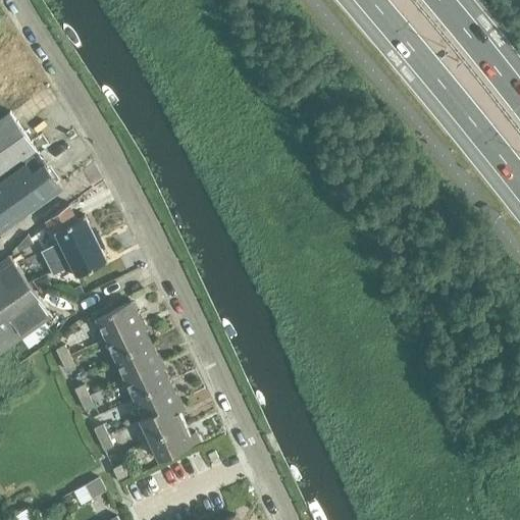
[(0,232),(61,190),(37,155),(39,154),(9,113),(0,119),(0,232)]
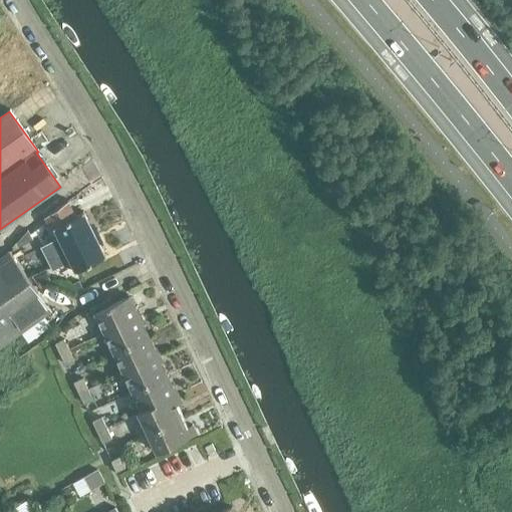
[(58,239),(39,248),(45,260),(93,235),(82,212),(74,216),(67,201),(44,218),(50,229),(53,228),(58,239)]
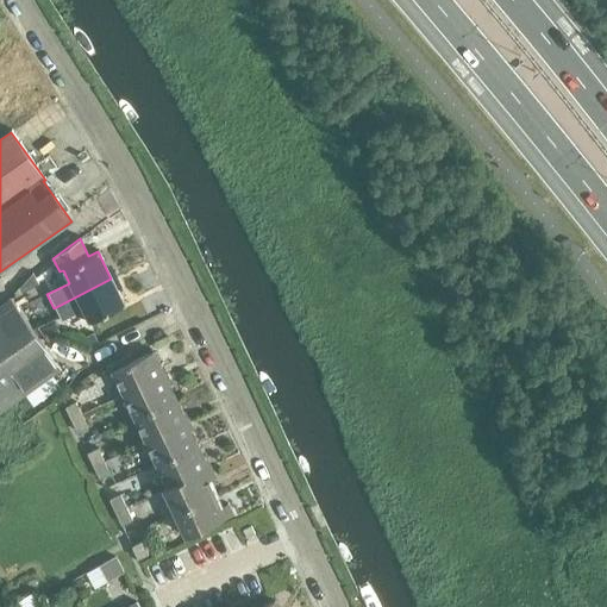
[(33,275),(18,291),(23,295),(37,286),(33,275)]
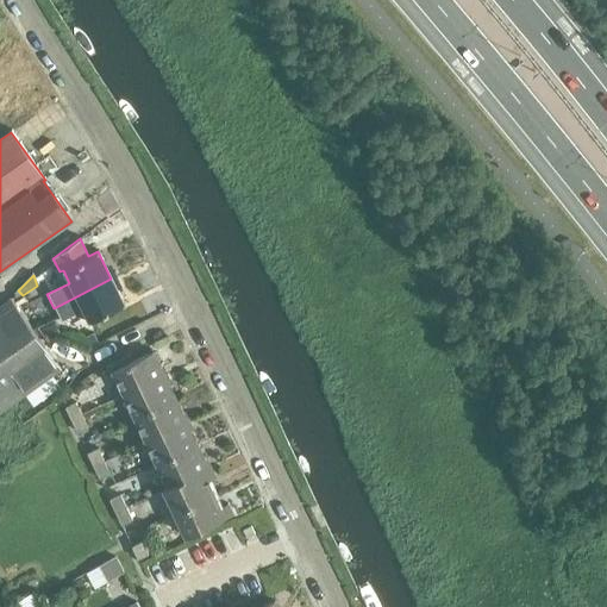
[(125,306),(111,279),(54,308),(61,321),(83,311),(89,324),(125,306)]
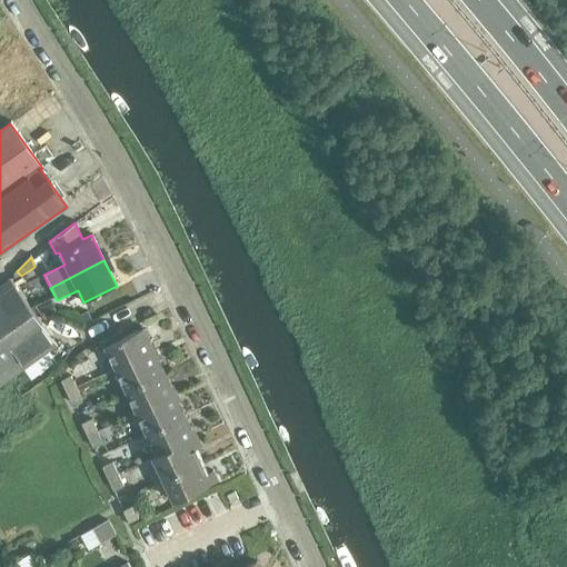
[(0,384),(55,345),(8,279),(0,285),(0,384)]
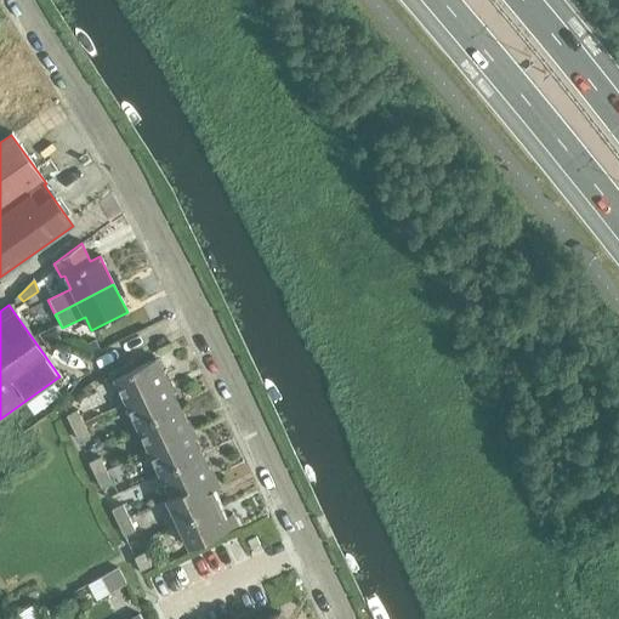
[(54,331),(39,339),(45,352),(61,344),(54,331)]
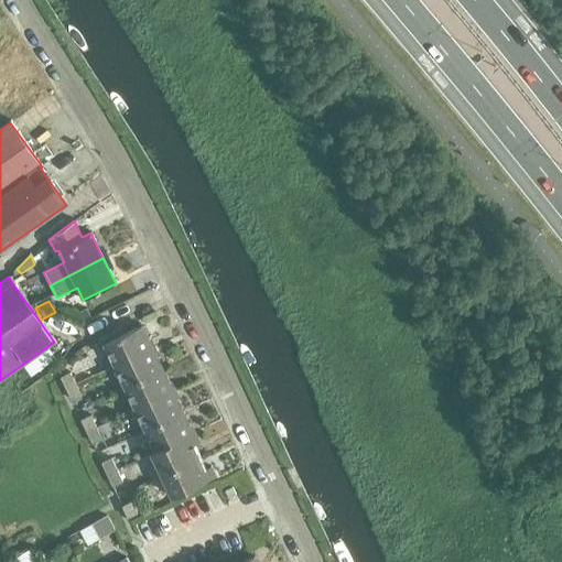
[(78,313),(83,322),(89,319),(86,310),(78,313)]
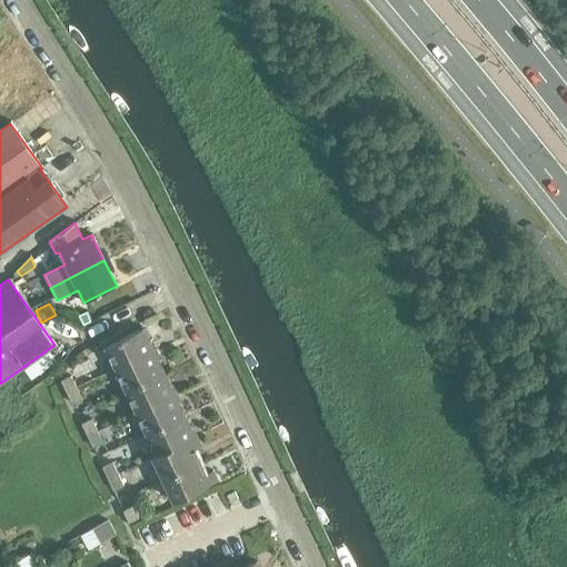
[(106,346),(116,369),(155,352),(143,329),(106,346)]
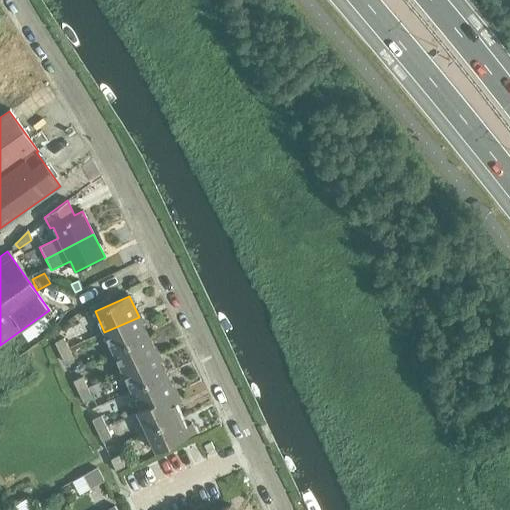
[(148,338),(139,317),(104,332),(114,354),(148,338)]
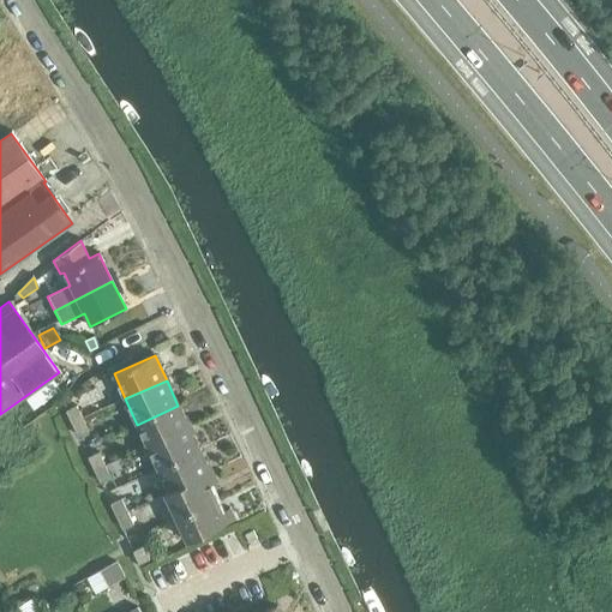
[(65,411),(71,424),(82,419),(76,406),(65,411)]
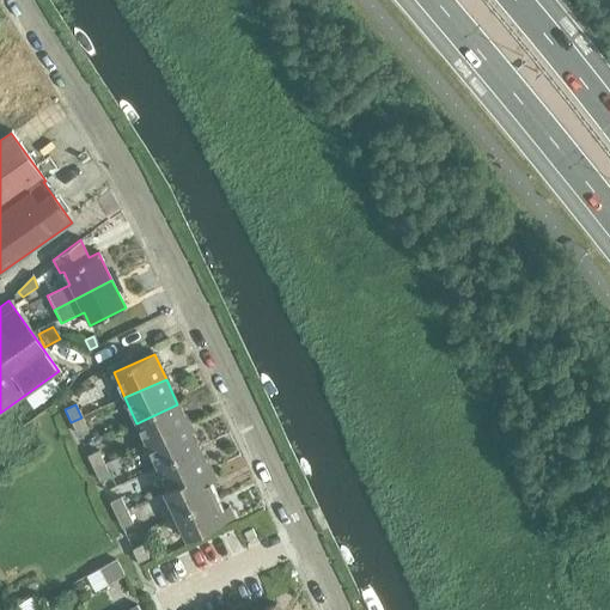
[(187,426),(177,404),(136,424),(146,445),(187,426)]
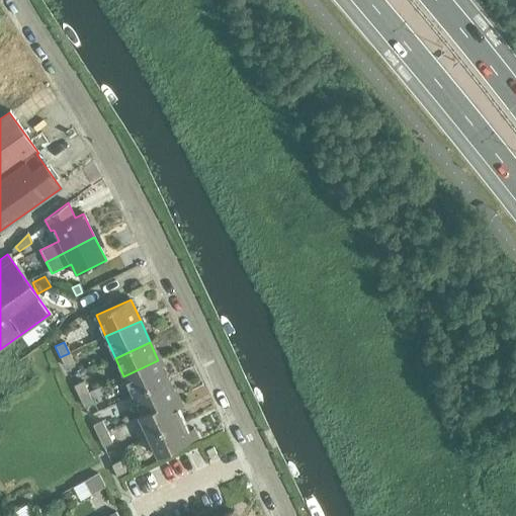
[(74,364),(69,353),(60,357),(65,368),(74,364)]
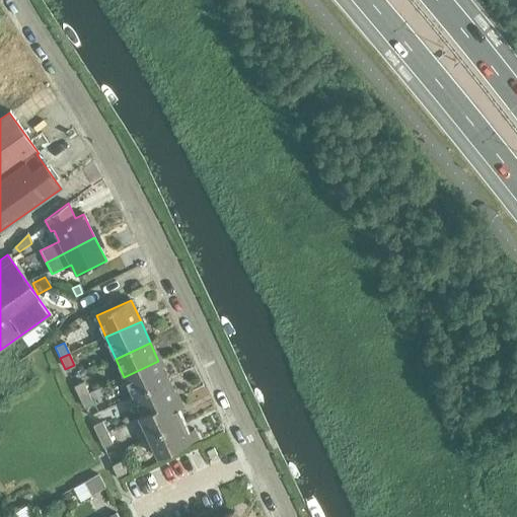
[(168,382),(158,361),(124,377),(134,398),(168,382)]
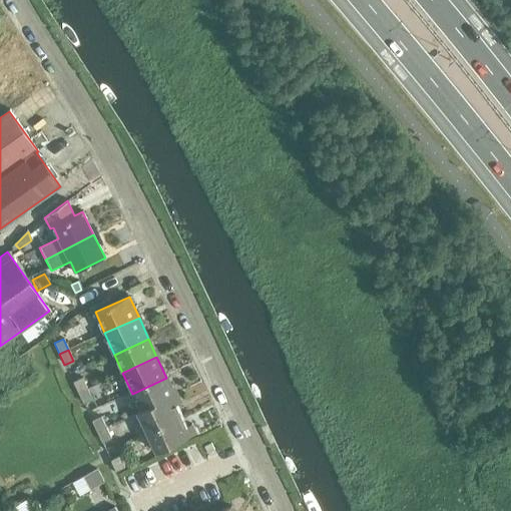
[(72,382),(77,393),(86,389),(81,378),(72,382)]
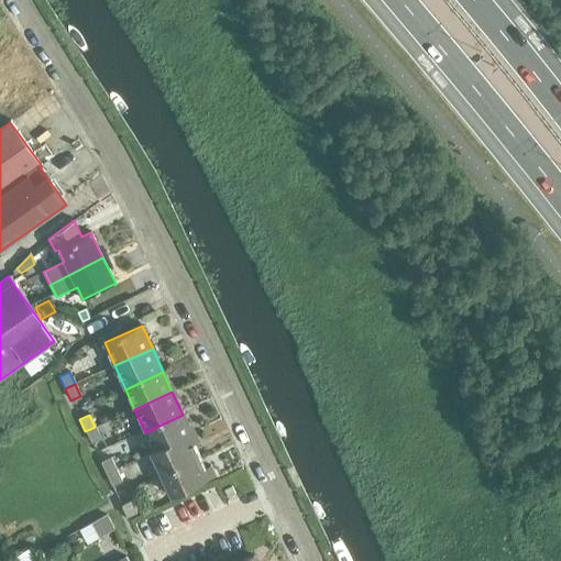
[(191,432),(183,415),(145,432),(149,440),(145,441),(151,453),(196,433),(195,431),(191,432)]
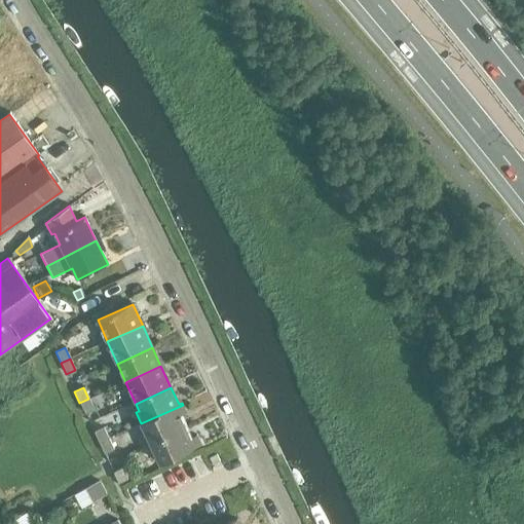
[(94,410),(88,399),(79,403),(84,414),(94,410)]
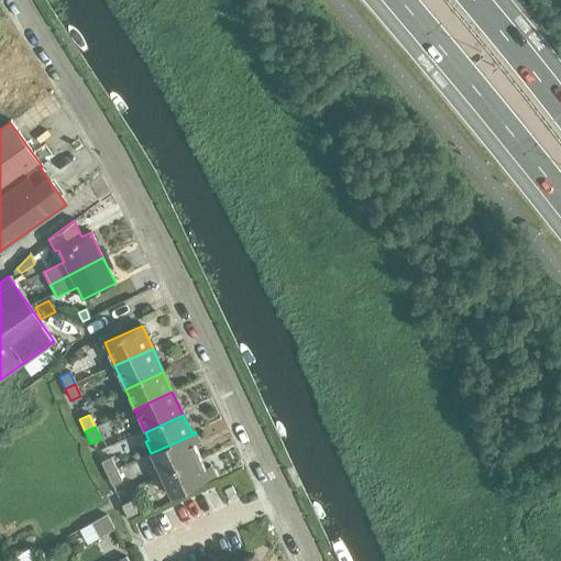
[(199,441),(196,433),(151,453),(162,477),(200,460),(193,443),(199,441)]
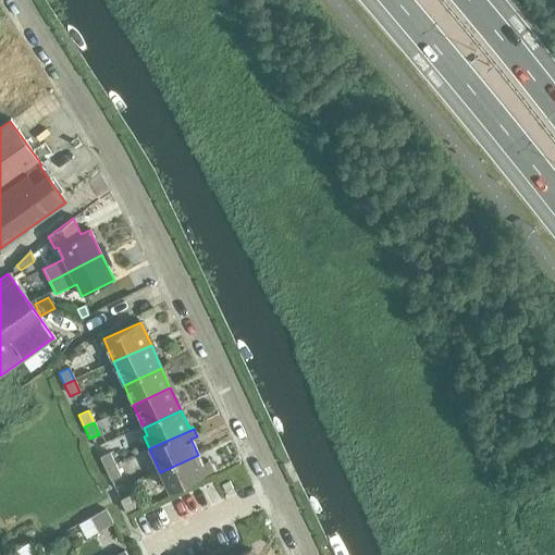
[(99,457),(105,469),(114,465),(109,453),(99,457)]
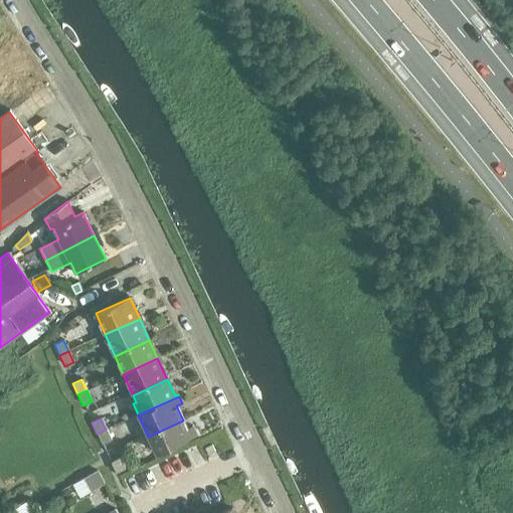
[(187,429),(183,420),(148,437),(156,454),(195,436),(192,426),(187,429)]
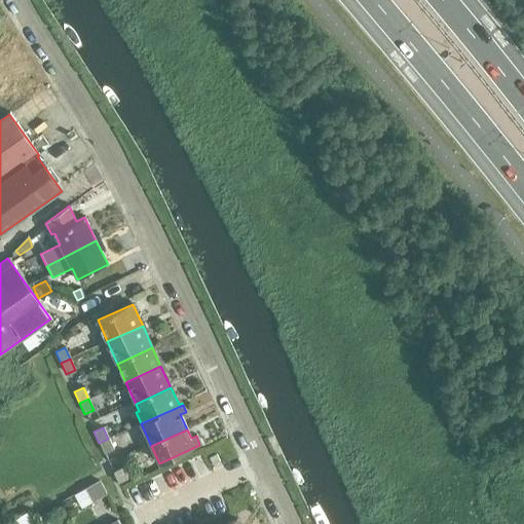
[(113,450),(108,439),(99,443),(104,454),(113,450)]
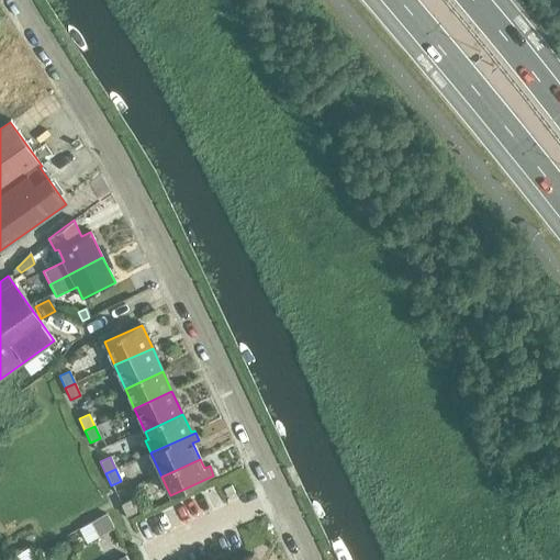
[(130,500),(120,505),(126,517),(136,513),(130,500)]
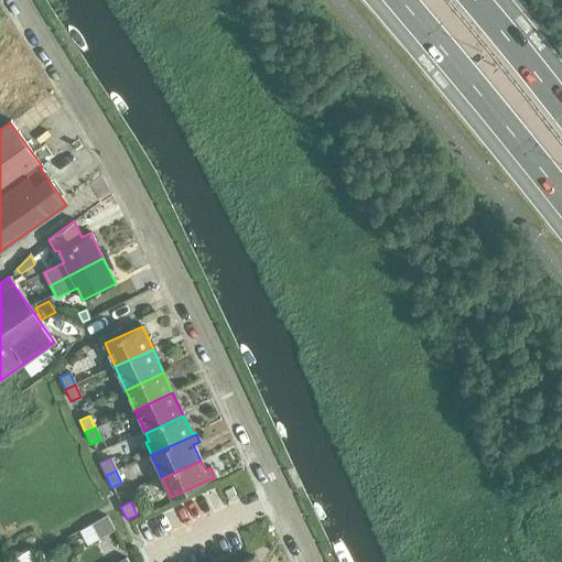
[(98,540),(114,531),(106,517),(89,526),(98,540)]
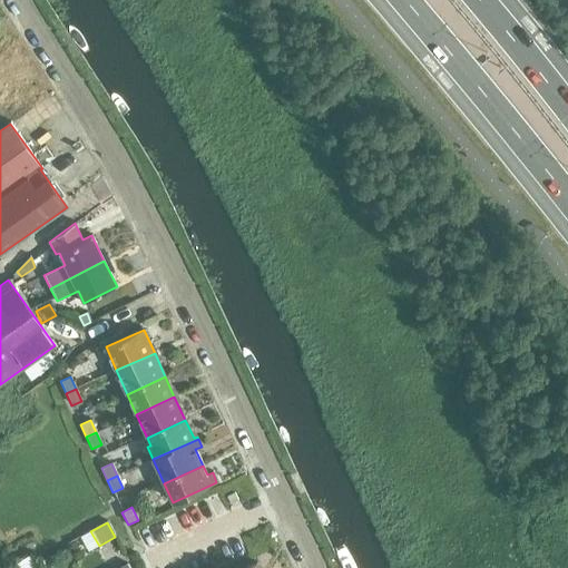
[(36,567),(29,555),(17,562),(19,567),(36,567)]
